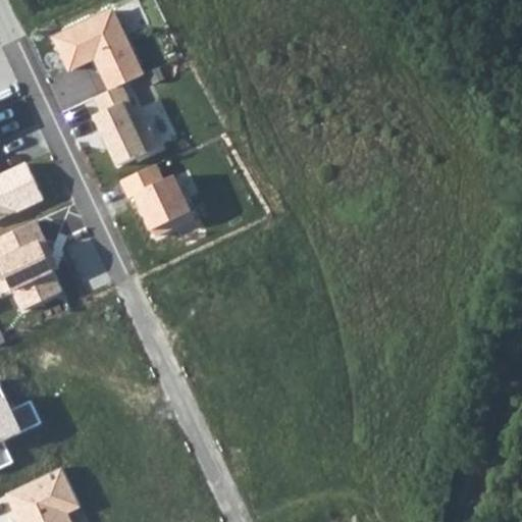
[(115,10),(56,38),(72,72),(96,61),(109,91),(122,85),(146,74),(115,10)]
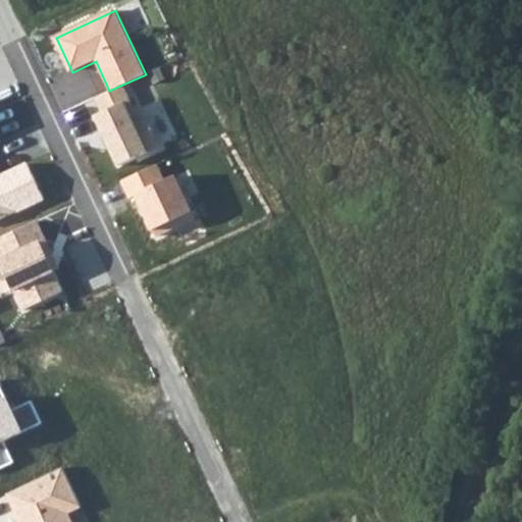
[(122,85),(109,91),(96,97),(103,111),(95,114),(119,166),(160,148),(144,113),(137,116),(122,85)]
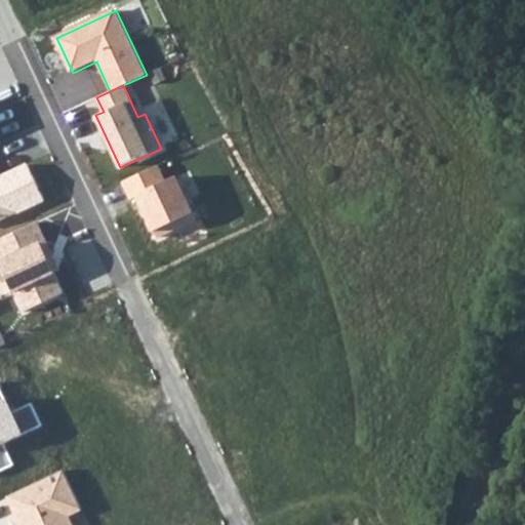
[(0,221),(45,202),(28,163),(0,174),(0,221)]
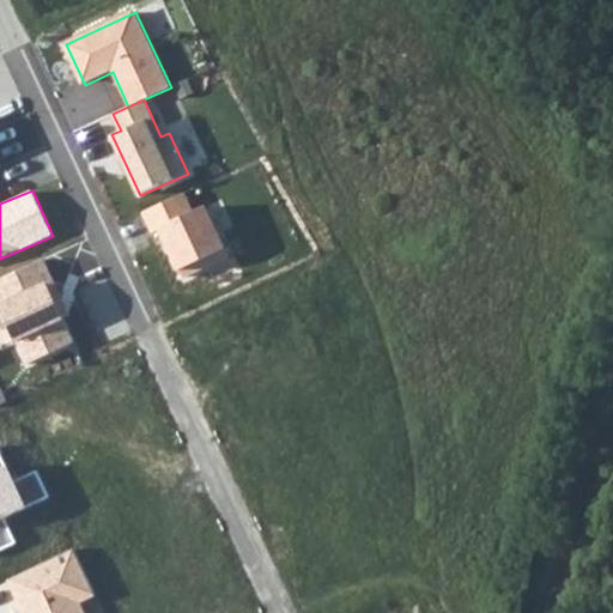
[(184,195),(144,214),(155,235),(163,231),(184,275),(229,255),(206,207),(193,213),(184,195)]
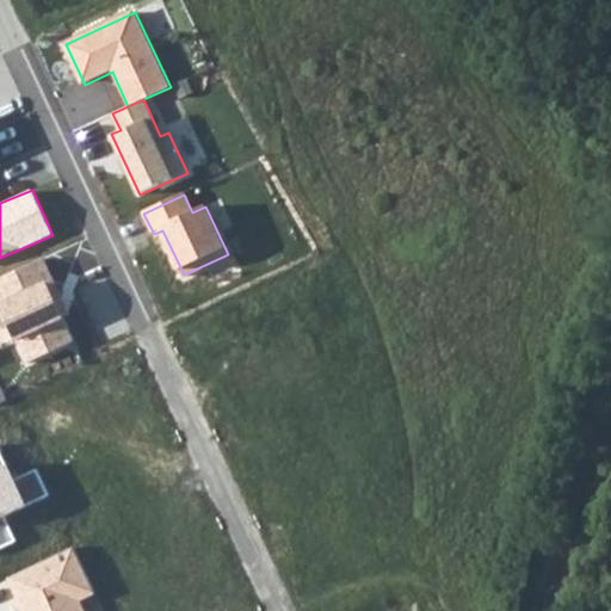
[(44,258),(0,276),(0,341),(16,335),(25,359),(71,340),(49,290),(56,288),(44,258)]
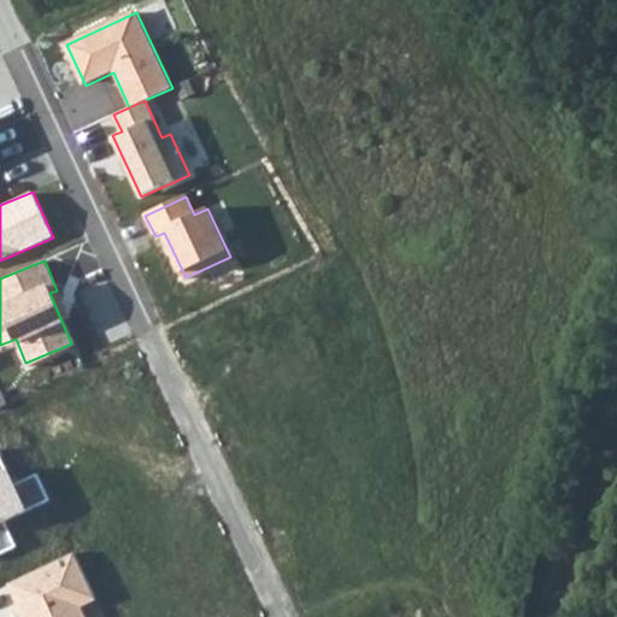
[(0,454),(0,552),(15,546),(4,523),(51,500),(37,475),(15,486),(0,454)]
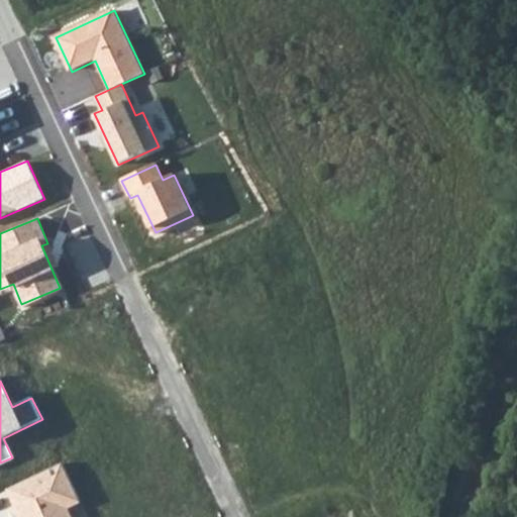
[(62,461),(4,488),(17,516),(71,516),(68,509),(81,503),(62,461)]
